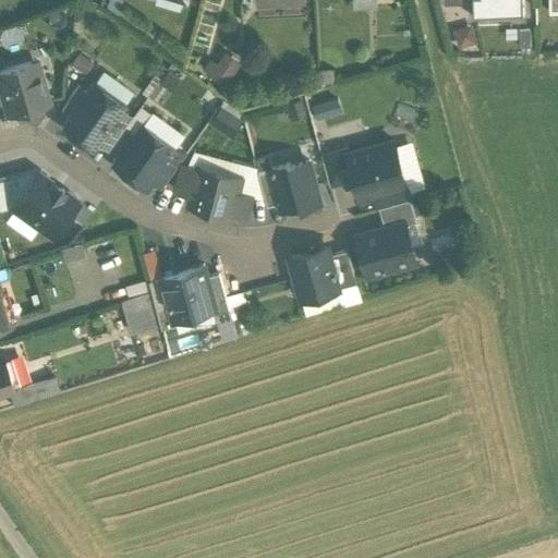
[(523,15),(523,0),(472,0),(473,13),(474,17),(523,15)]
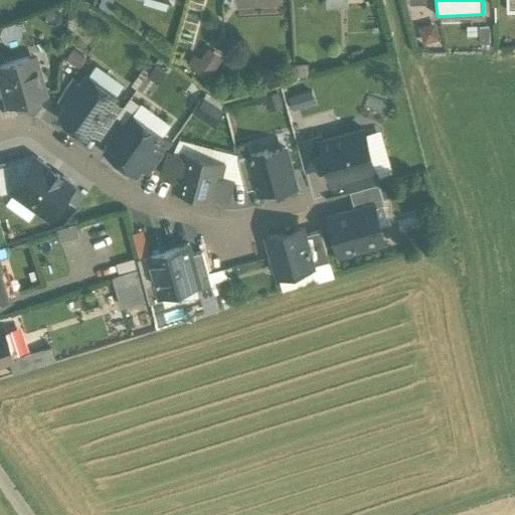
[(421,23),(423,42),(442,39),(439,21),(421,23)]
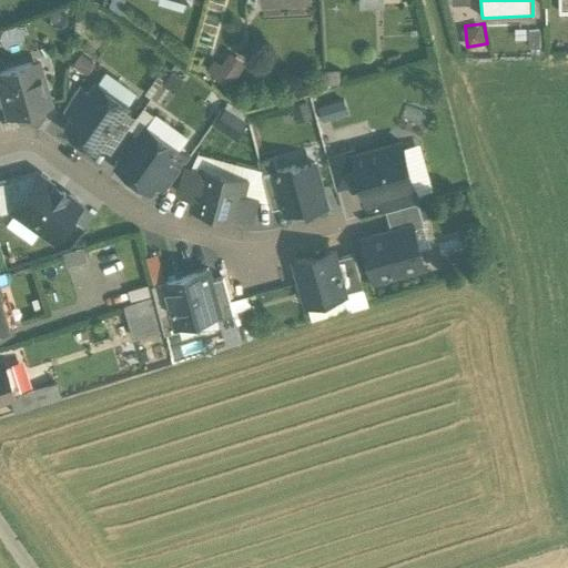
[(244,66),(230,57),(222,69),(214,63),(206,73),(229,89),(244,66)]
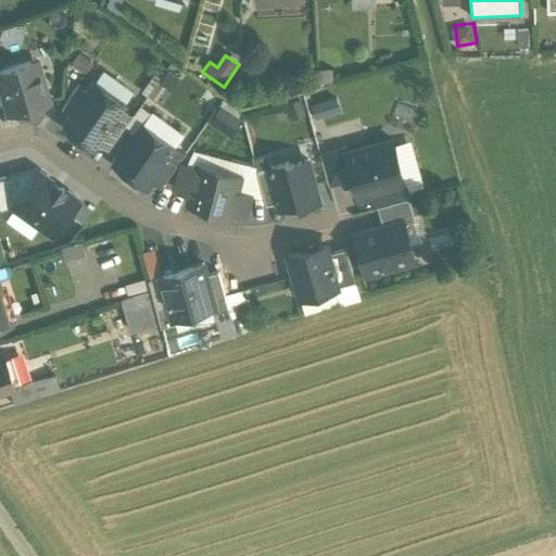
[(29,62),(0,70),(0,79),(1,86),(10,115),(47,104),(42,90),(45,86),(41,77),(39,75),(38,76),(38,75),(34,76),(29,62)]
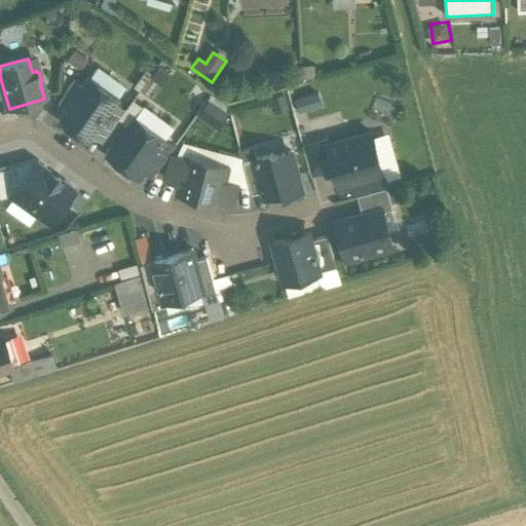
[(119,98),(90,78),(83,87),(69,108),(62,118),(90,139),(115,104),(119,98)]
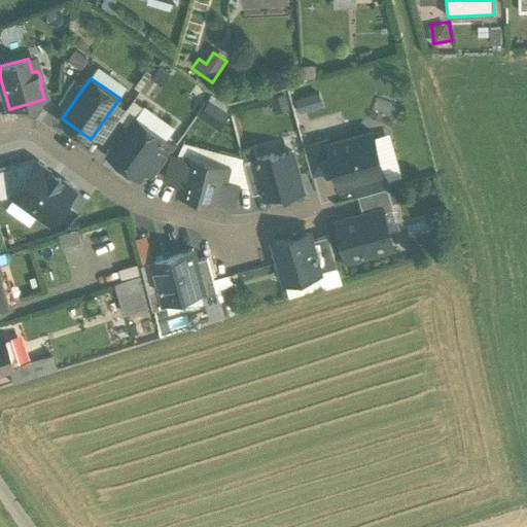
[(73,80),(59,101),(69,108),(83,88),(73,80)]
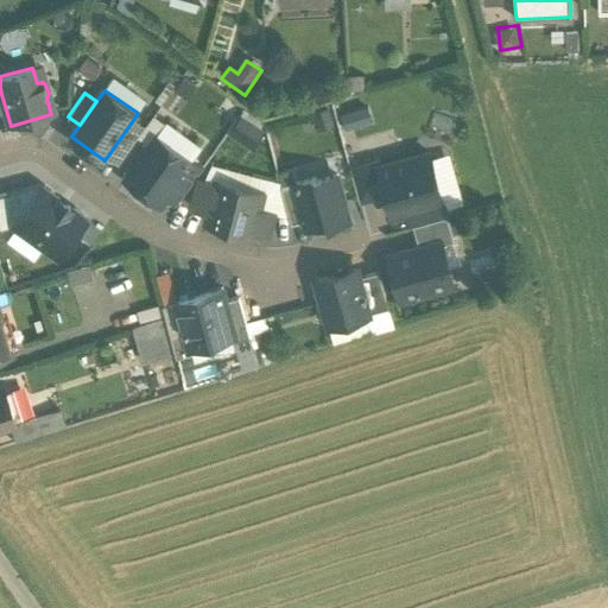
[(265,137),(241,119),(229,134),(253,152),(265,137)]
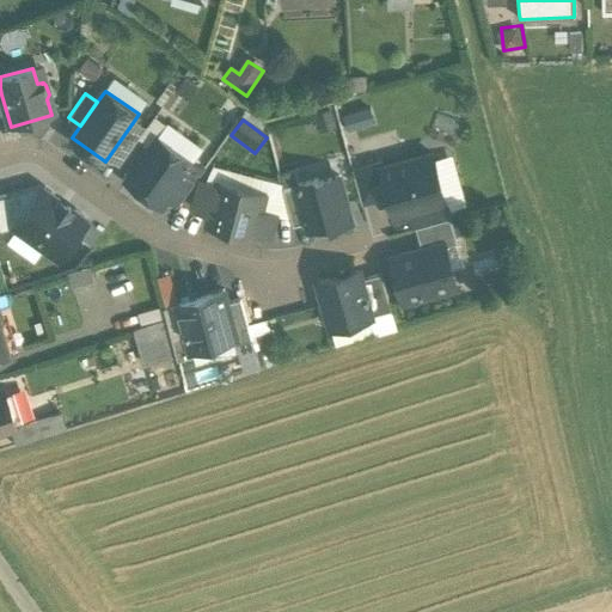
[(134,121),(109,155),(121,164),(136,141),(146,129),(134,121)]
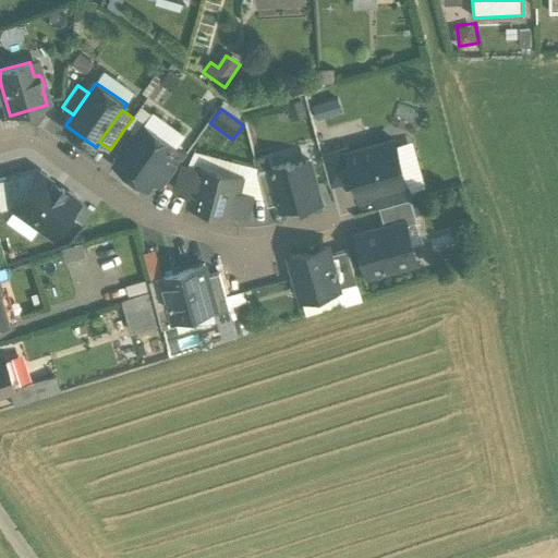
[(176,148),(143,125),(135,136),(120,157),(117,162),(148,185),(153,180),(176,148)]
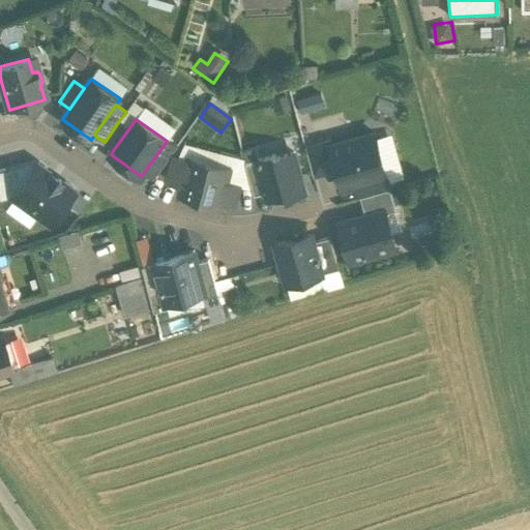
[(118,122),(105,142),(114,149),(128,129),(118,122)]
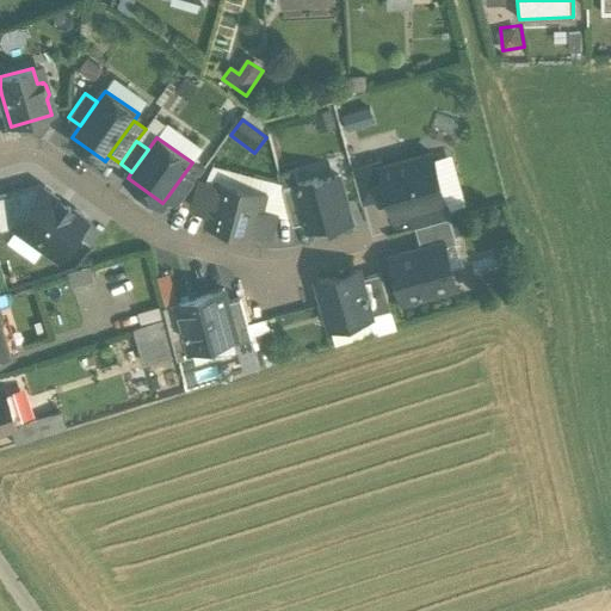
[(446,204),(432,153),(383,166),(390,196),(396,217),(413,214),(446,204)]
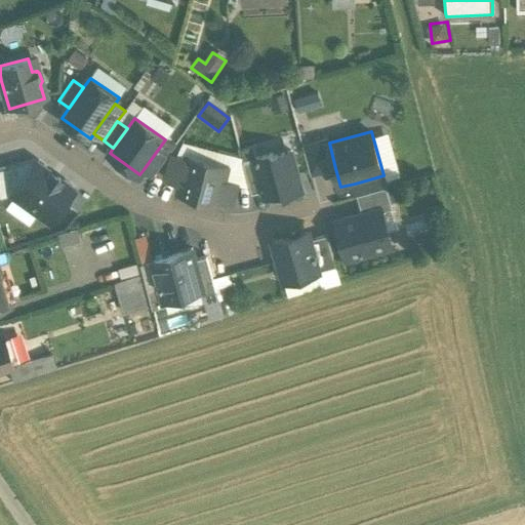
[(311,174),(335,168),(329,143),(328,138),(304,145),(311,174)]
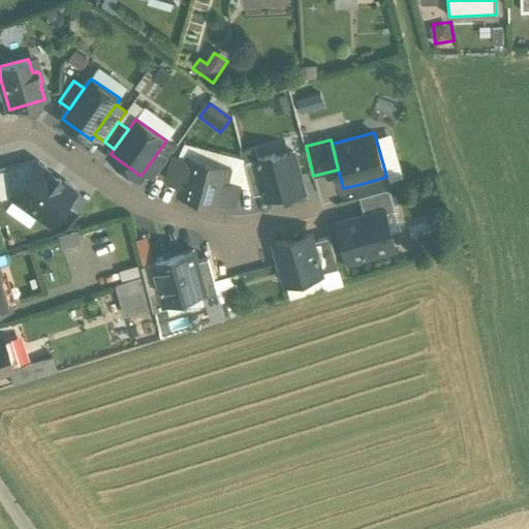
[(166,141),(145,170),(154,178),(176,148),(166,141)]
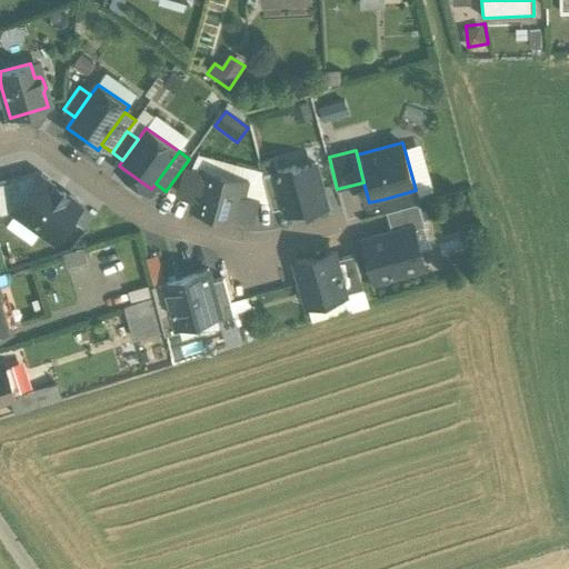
[(316,163),(297,168),(296,166),(277,171),(287,206),(288,211),(307,206),(308,208),(327,203),(316,163)]
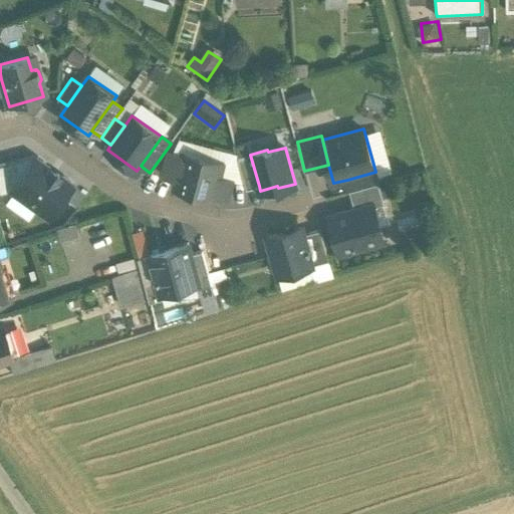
[(224,163),(184,152),(182,156),(183,156),(177,179),(174,187),(215,198),(215,196),(228,199),(233,181),(220,177),(224,163)]
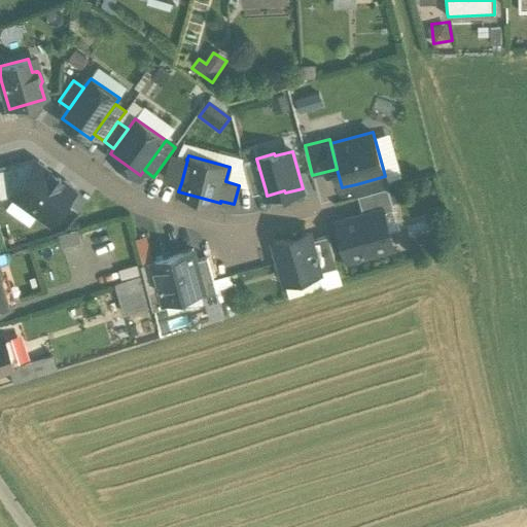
[(186,160),(174,156),(168,180),(181,183),(187,160),(186,160)]
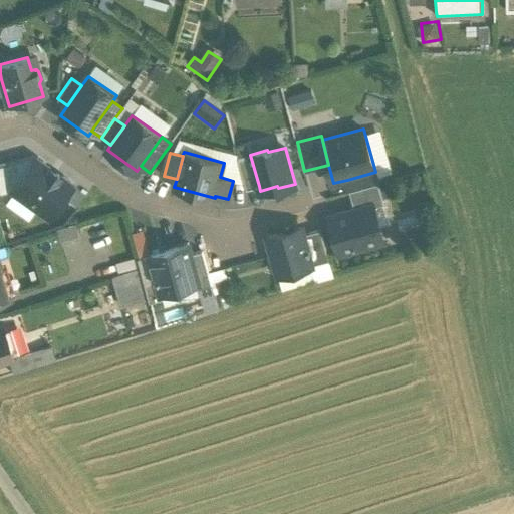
[(250,155),(238,158),(247,189),(259,186),(250,155)]
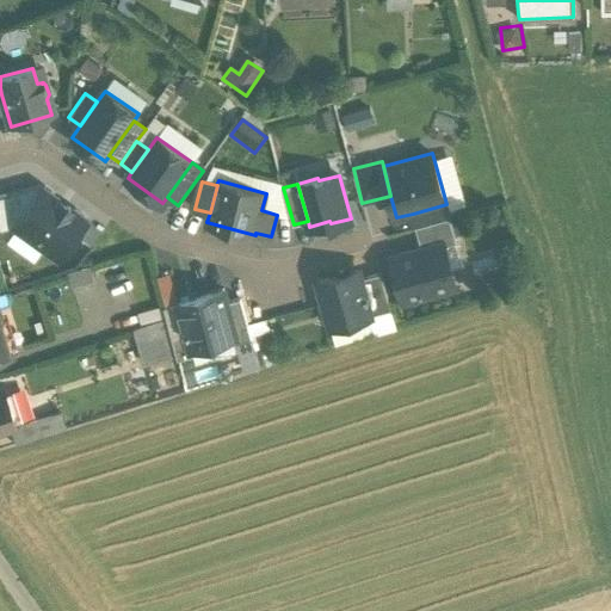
[(0,232),(14,228),(42,190),(37,187),(0,197),(0,232)]
